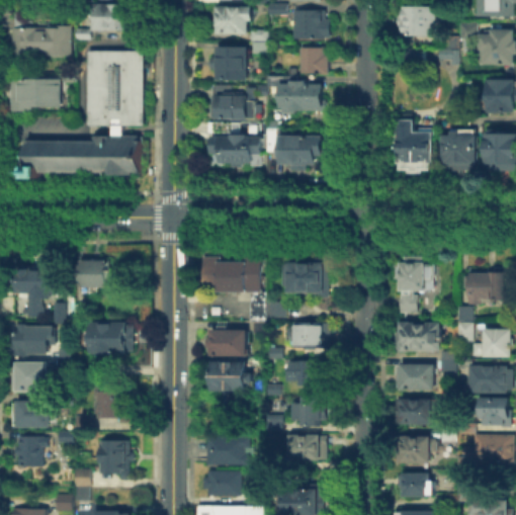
[(481,0),(515,0),(515,9),(515,21),(481,21),(481,0)]
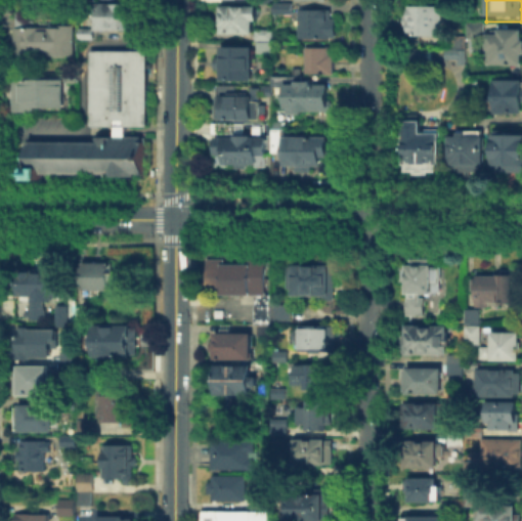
[(289,3),(289,15),(270,15),(270,4),(289,3)]
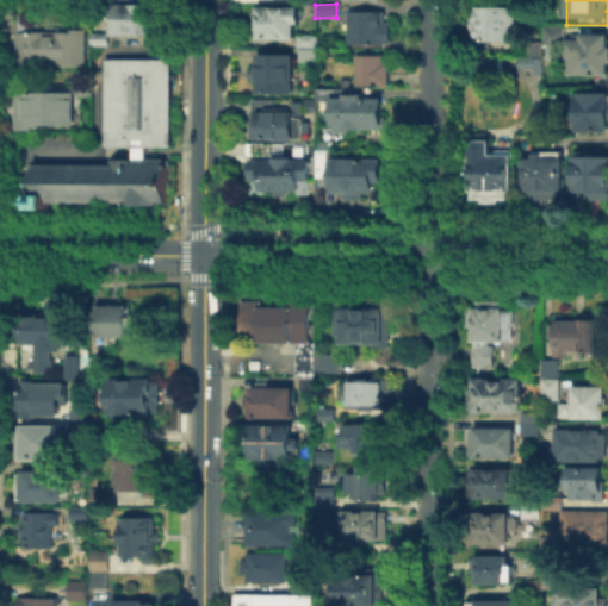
[(105,37),(105,5),(155,5),(154,37),(105,37)]
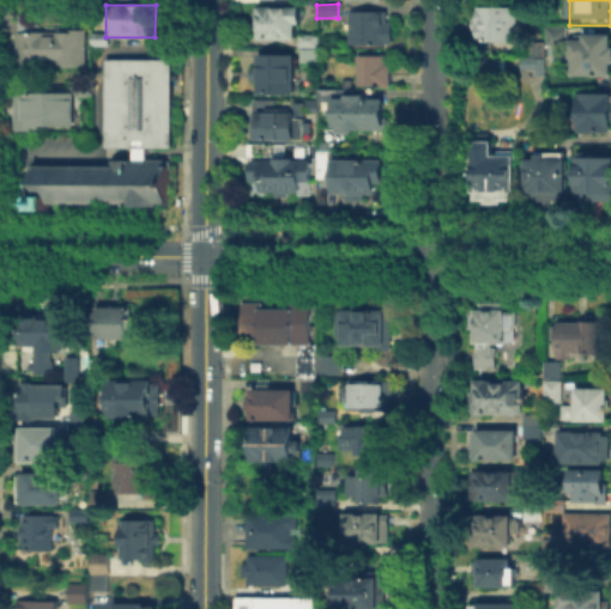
[(297,8),(297,25),(292,25),(292,41),(256,41),(255,26),(252,26),(252,8),(297,8)]
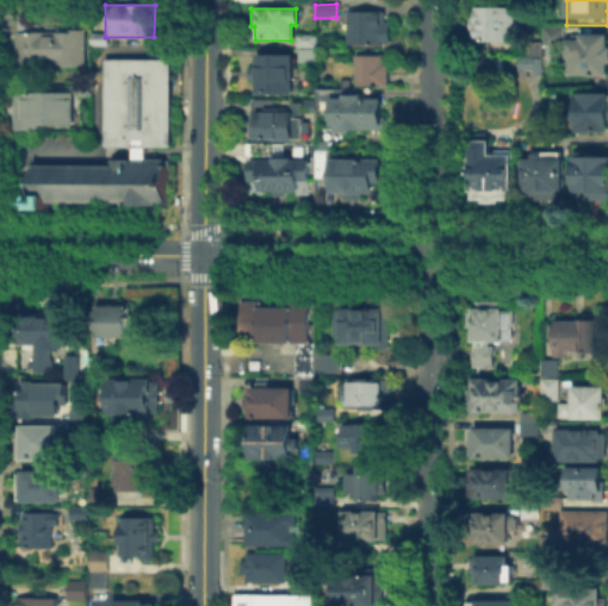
[(475,8),(516,8),(515,26),(512,26),(510,42),(473,42),(473,36),(467,36),(467,17),(475,18),(475,8)]
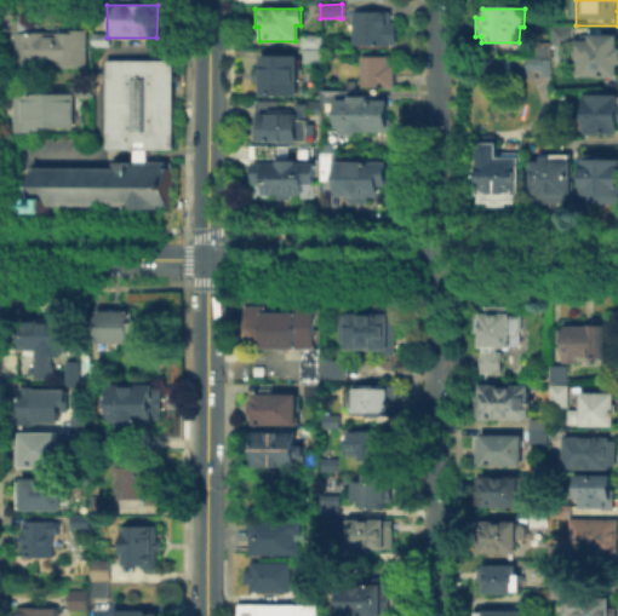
[(350,12),(388,12),(388,24),(394,24),(394,46),(388,46),(388,47),(350,47),(350,12)]
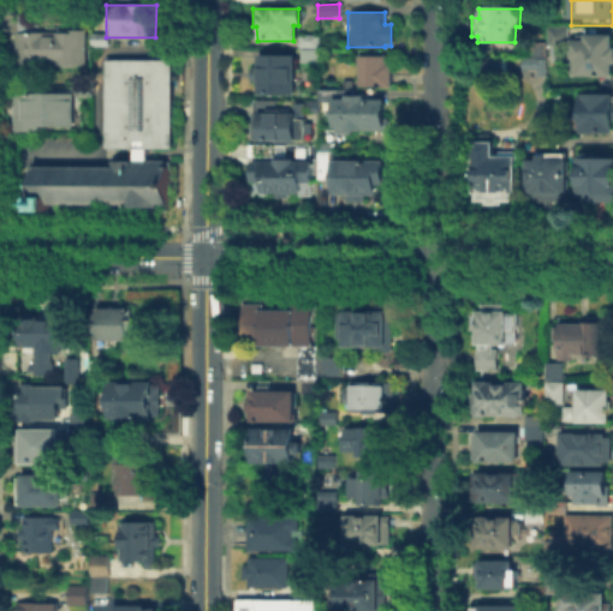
[(15,33),(36,33),(37,18),(15,18),(15,33)]
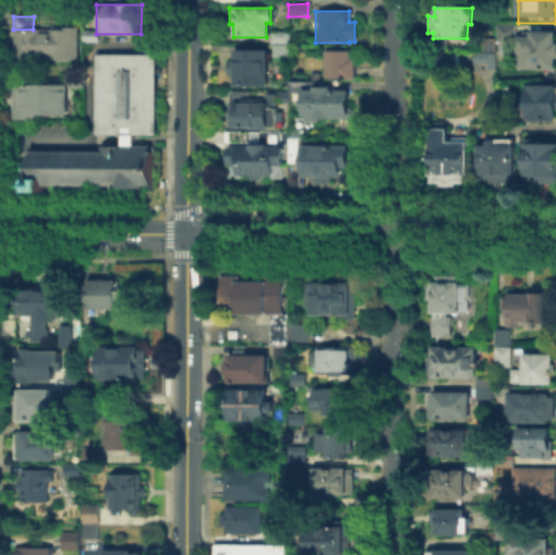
[(11,60),(11,29),(13,29),(33,29),(51,29),(51,28),(77,28),(77,60),(11,60)]
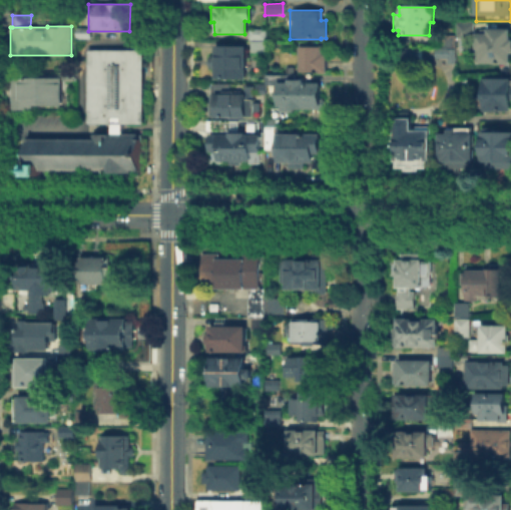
[(74,40),(74,29),(88,29),(88,40),(74,40)]
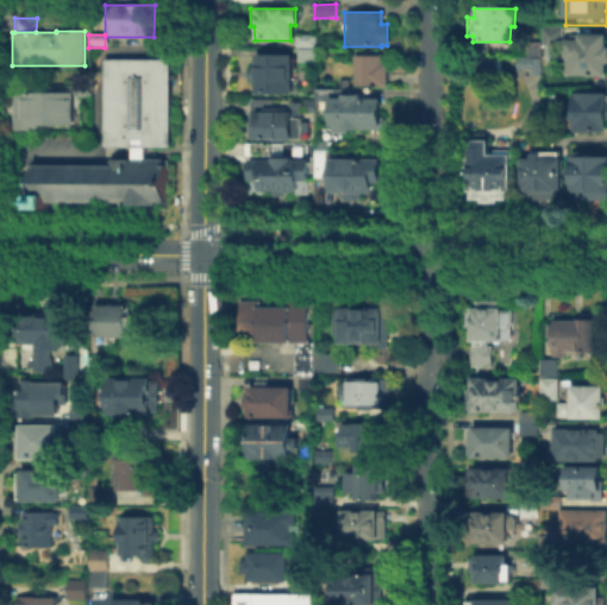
[(293,49),(293,35),(314,35),(314,49),(293,49)]
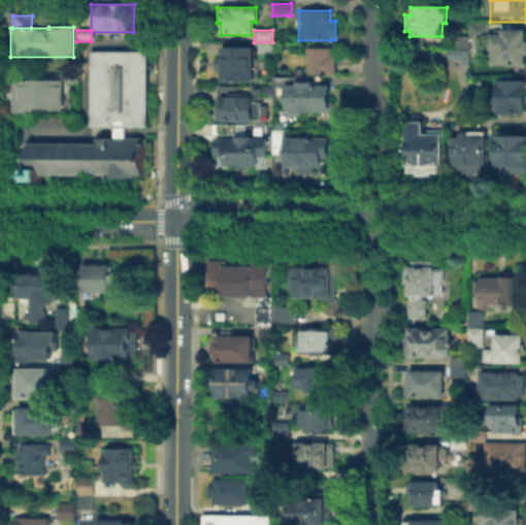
[(472,41),(472,31),(489,31),(489,41),(472,41)]
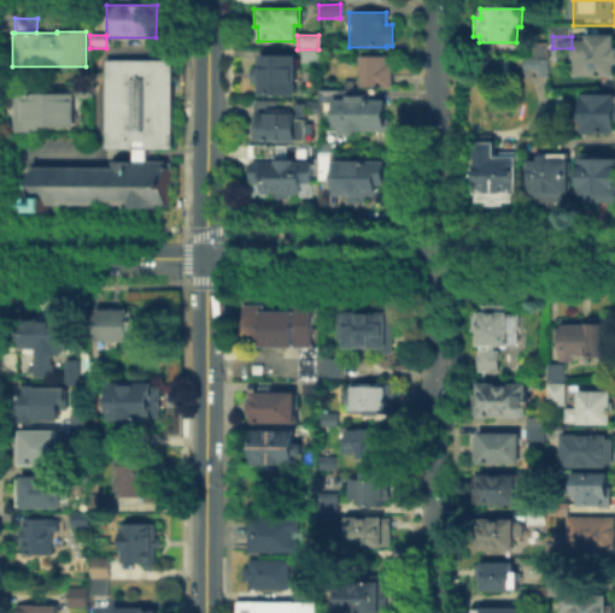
[(614,41),(614,80),(583,80),(583,41),(614,41)]
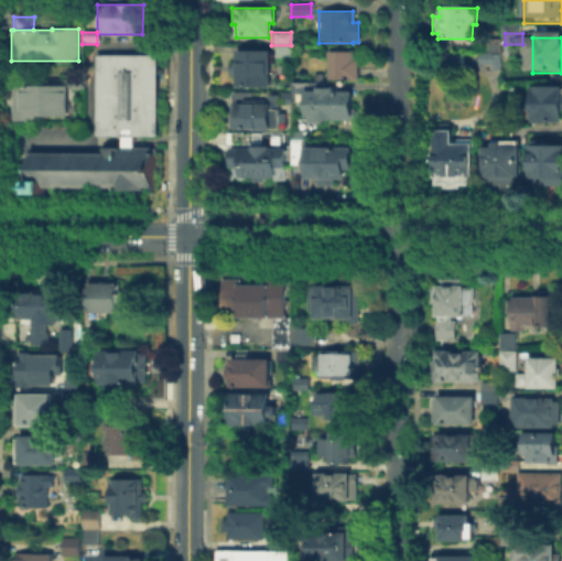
[(483,53),(483,40),(498,40),(498,53),(483,53)]
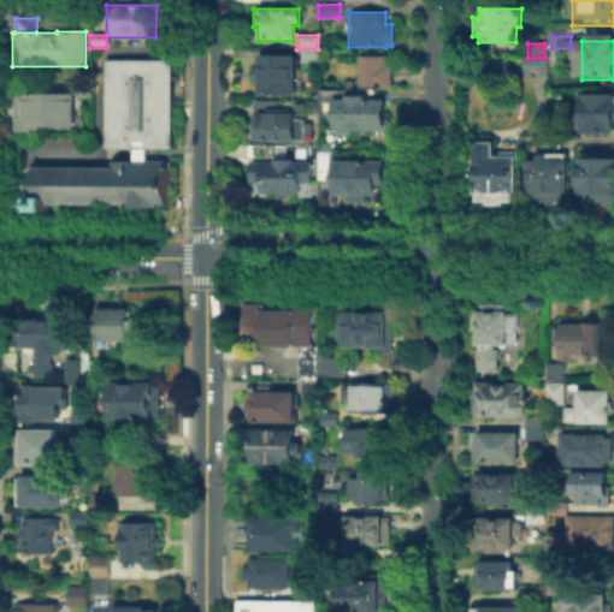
[(297,51),(297,66),(316,66),(316,51),(297,51)]
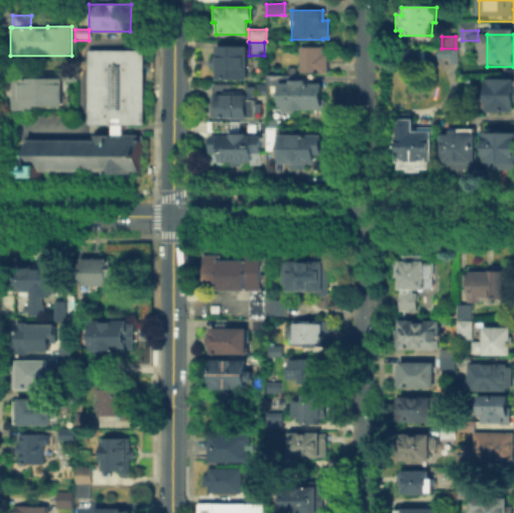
[(214,80),(214,70),(208,70),(208,57),(213,57),(213,46),(245,46),(245,80),(214,80)]
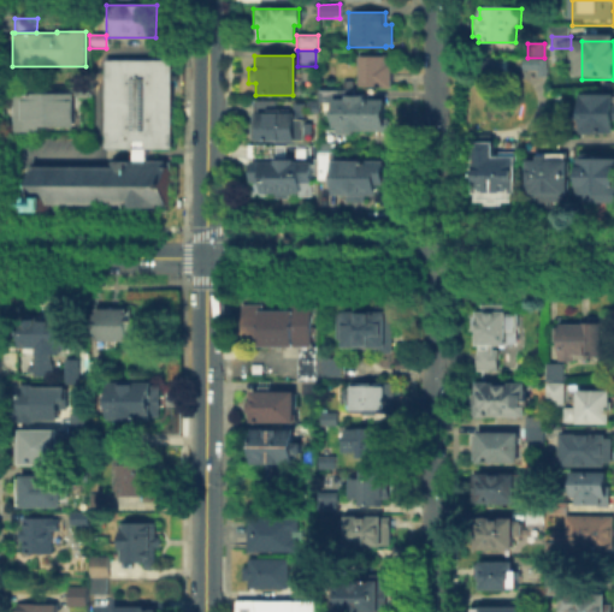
[(387,57),(387,64),(388,64),(388,88),(356,88),(356,57),(387,57)]
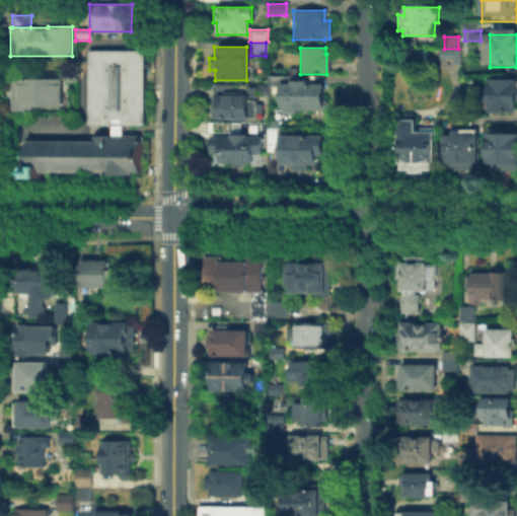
[(424,50),(424,63),(408,63),(408,50),(424,50)]
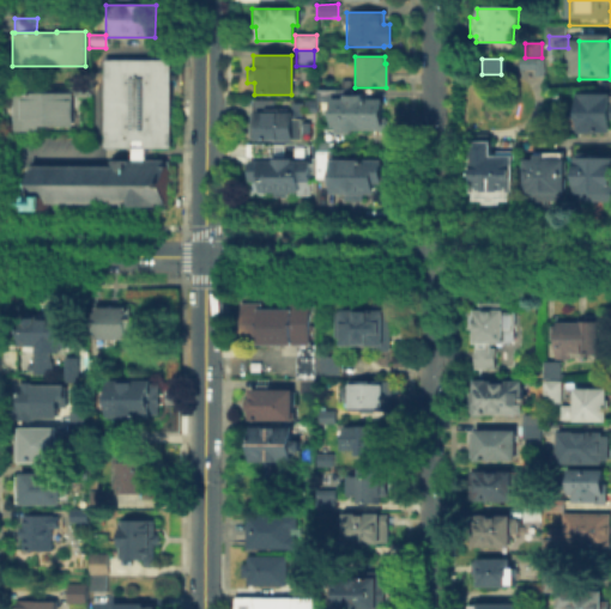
[(519,59),(519,71),(532,71),(532,77),(543,77),(543,59),(519,59)]
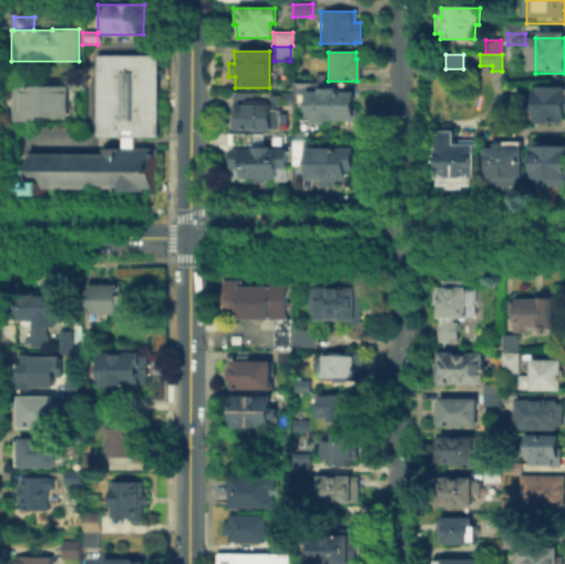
[(95,57),(155,57),(156,139),(133,139),(133,149),(154,149),(154,191),(143,191),(143,193),(115,193),(115,191),(43,191),(43,196),(26,196),(24,183),(29,183),(29,153),(74,153),(101,153),(101,150),(121,150),(121,137),(95,137),(95,57)]
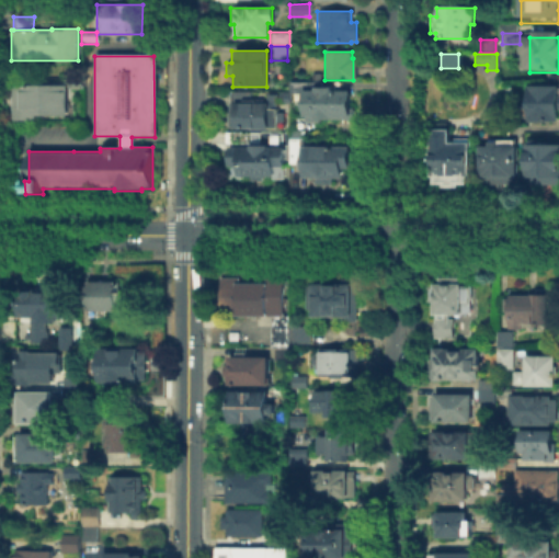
[(66,90),(66,80),(81,80),(81,90),(66,90)]
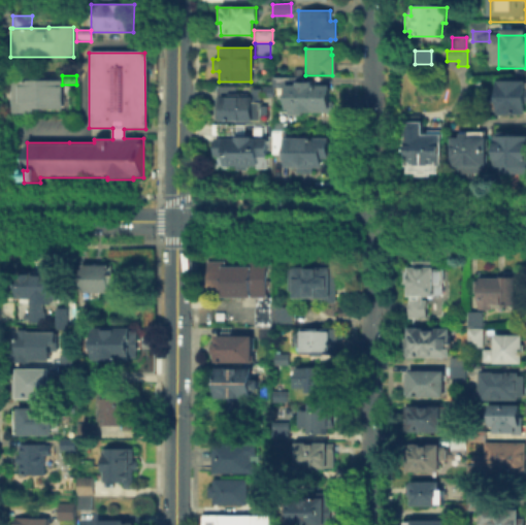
[(302,77),(302,83),(311,83),(311,86),(330,86),(330,113),(299,113),(299,117),(285,117),(285,88),(271,88),(271,77),(302,77)]
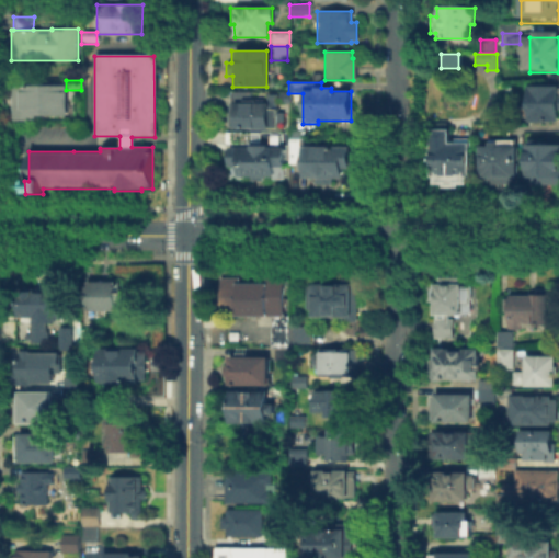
[(10,86),(66,86),(66,118),(34,118),(34,122),(10,122),(10,86)]
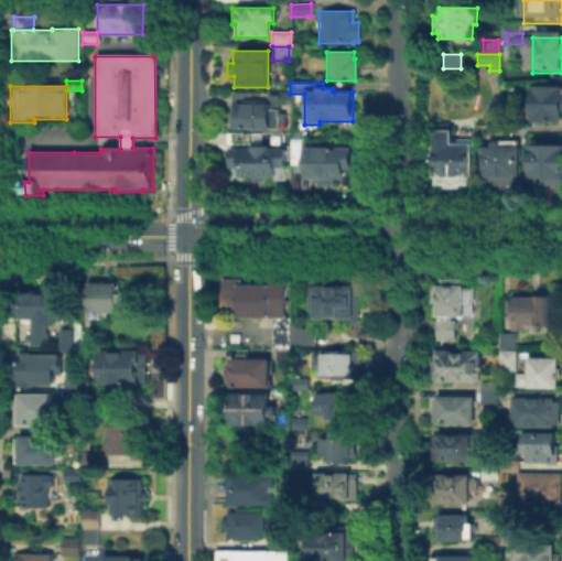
[(228,130),(227,105),(230,105),(229,93),(249,93),(249,101),(257,101),(257,105),(266,105),(266,96),(277,96),(278,130),(228,130)]
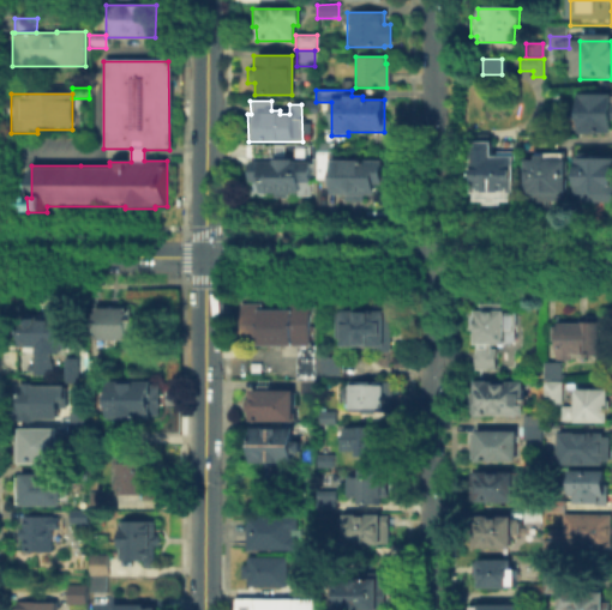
[(577,134),(577,102),(611,102),(611,134),(577,134)]
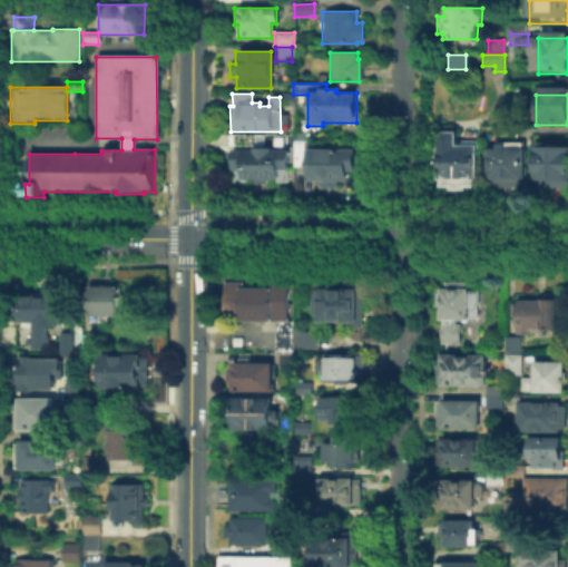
[(457,132),(457,146),(477,146),(477,181),(476,181),(476,189),(466,188),(466,192),(450,192),(450,188),(440,188),(440,181),(437,181),(438,132),(457,132)]
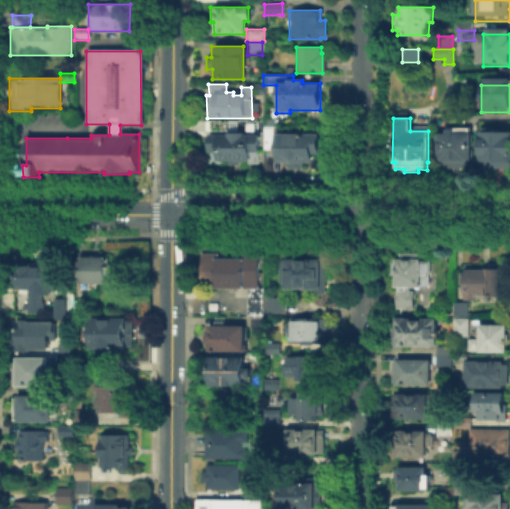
[(263,128),(263,119),(277,119),(277,128),(263,128)]
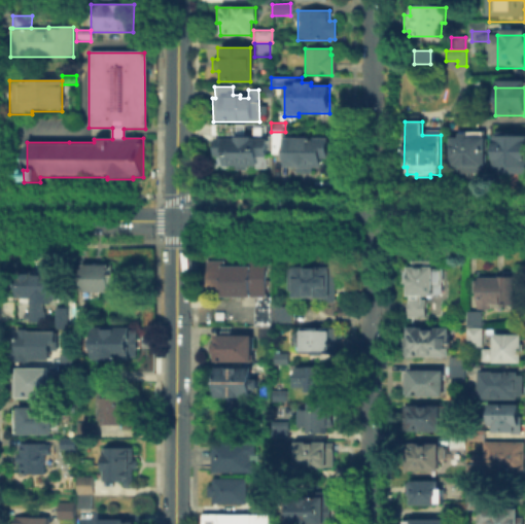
[(214,127),(214,135),(231,135),(231,127),(214,127)]
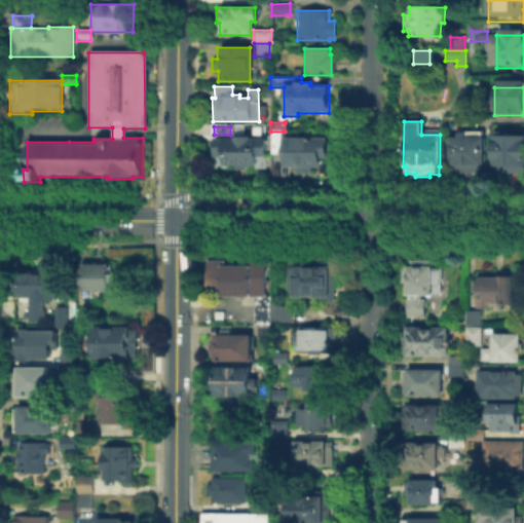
[(245,171),(233,171),(233,166),(222,166),(222,170),(213,170),(213,139),(233,139),(233,137),(251,137),(250,127),(261,127),(261,140),(265,140),(265,169),(254,169),(254,166),(245,166),(245,171)]
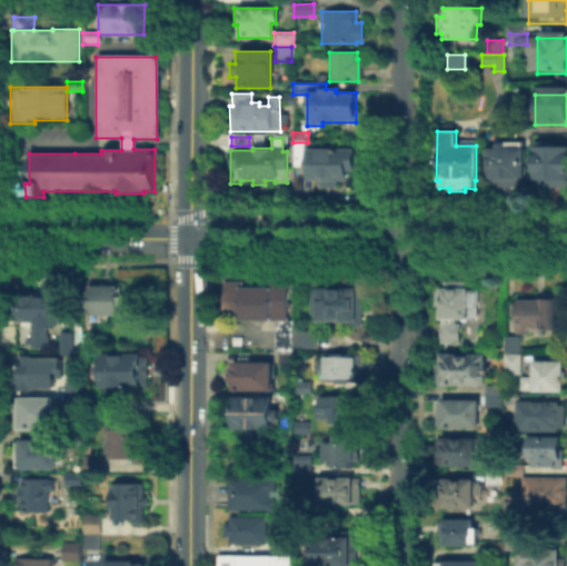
[(292,167),(292,142),(302,142),(302,167),(292,167)]
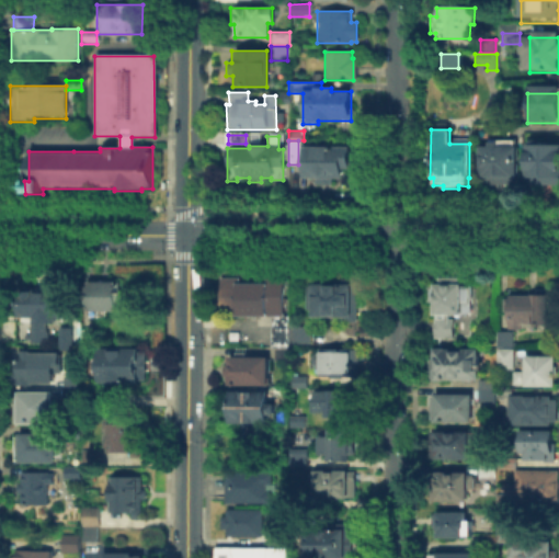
[(479,185),(478,147),(488,147),(488,141),(516,141),(516,185),(479,185)]
